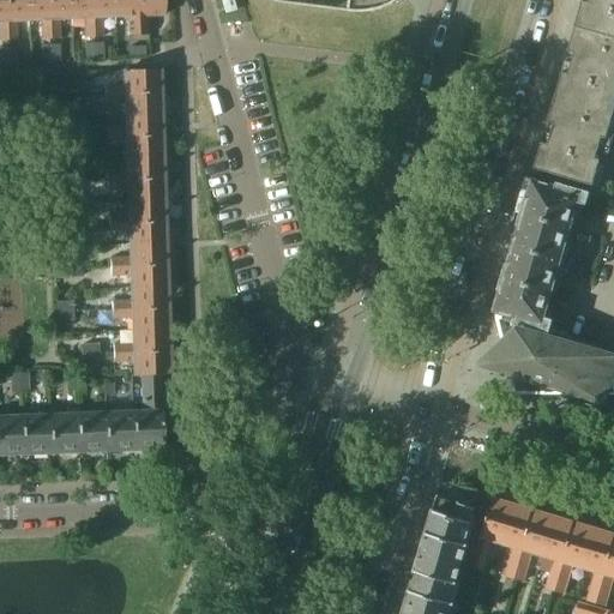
[(26,0),(5,0),(7,41),(16,41),(14,22),(28,20),(26,0)]
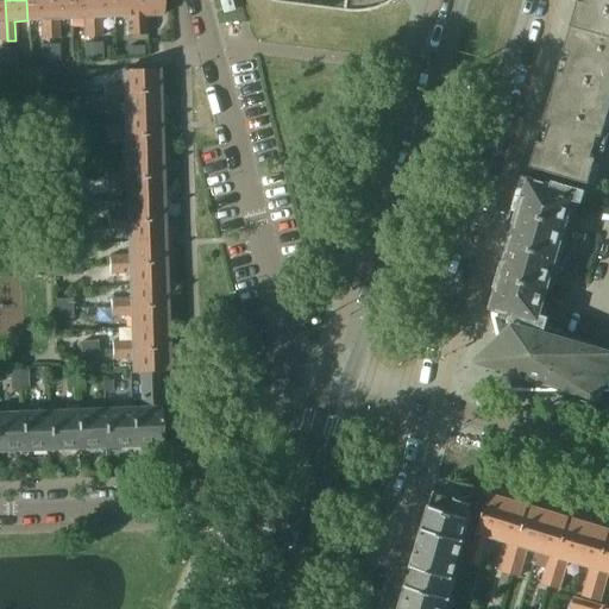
[(48,0),(26,0),(27,20),(39,20),(41,39),(49,39),(48,0)]
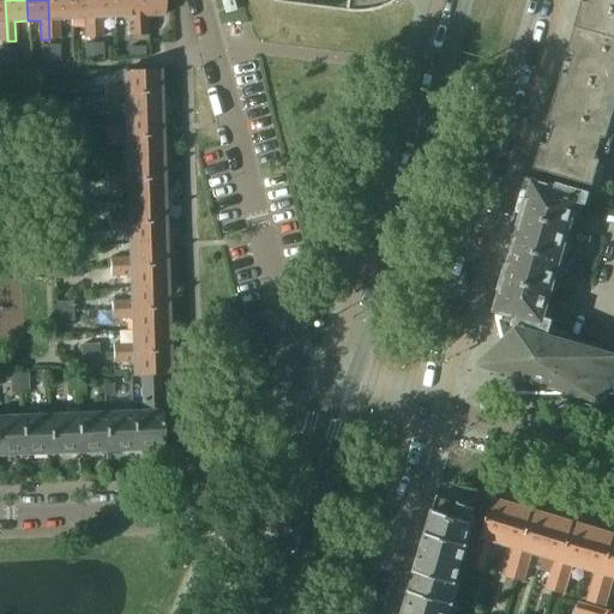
[(70,0),(48,0),(49,40),(59,40),(58,19),(71,19),(70,0)]
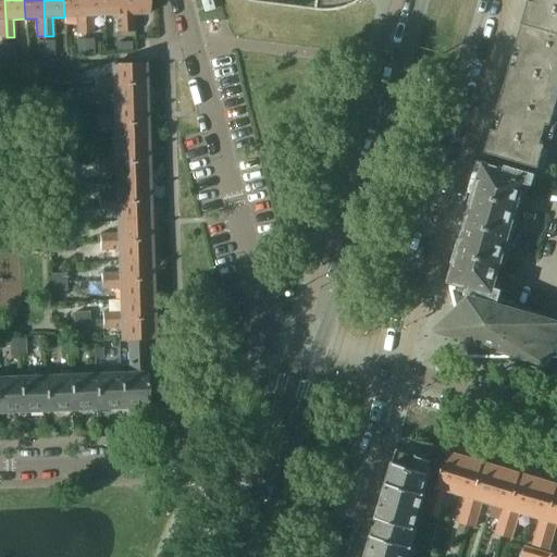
[(83,0),(63,0),(64,17),(75,17),(76,35),(85,35),(83,0)]
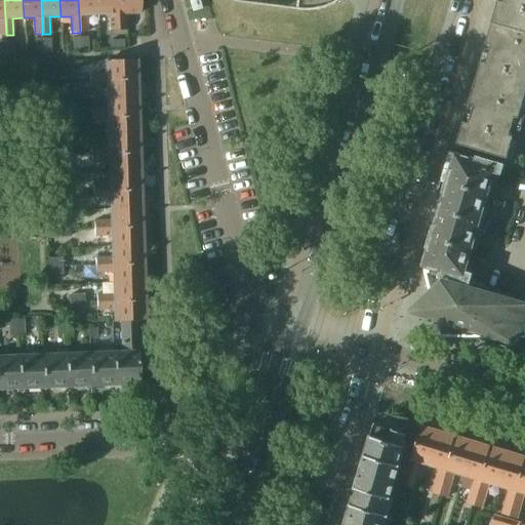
[(96,0),(78,0),(80,33),(87,32),(86,15),(97,15),(96,0)]
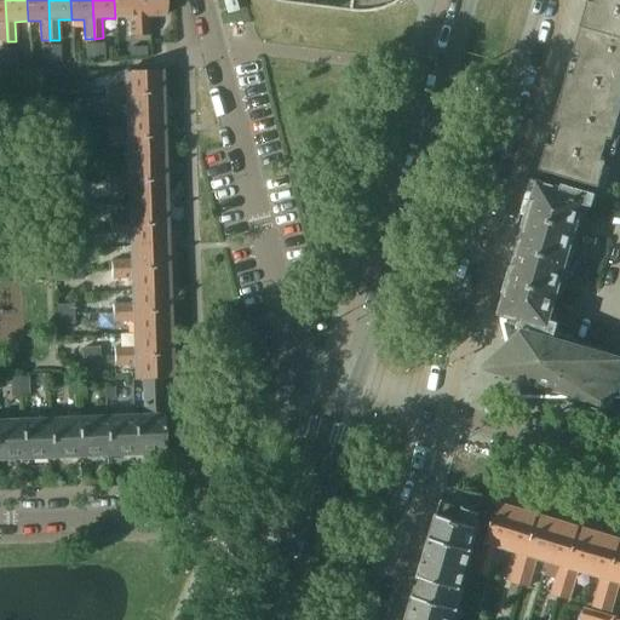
[(114,0),(115,18),(127,17),(128,38),(148,36),(148,17),(165,16),(164,0),(114,0)]
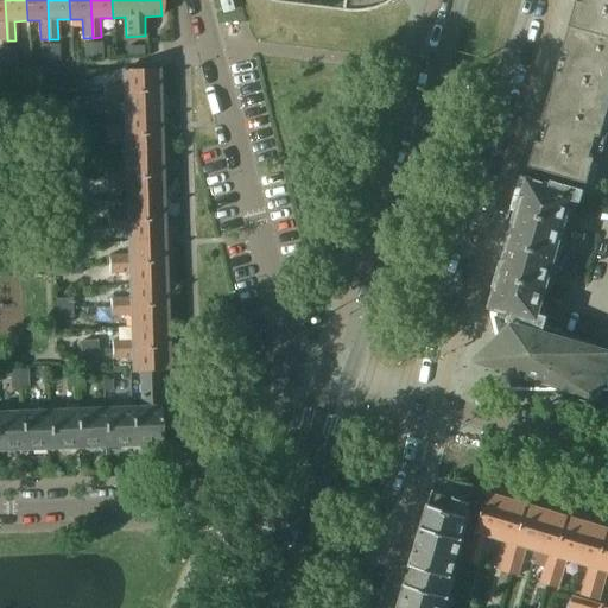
[(268,0),(276,2),(284,4),(347,12),(353,12),(360,12),(366,12),(372,11),(379,10),(385,7),(391,5),(396,1),(397,0),(268,0)]
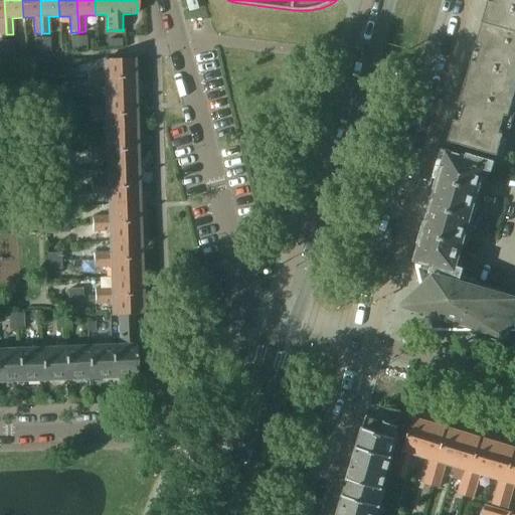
[(514,0),(488,0),(482,23),(514,32),(514,0)]
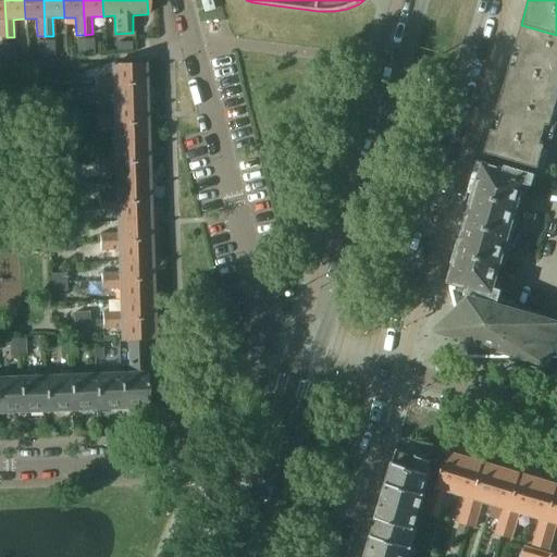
[(556,35),(521,25),(515,47),(520,48),(518,57),(512,56),(503,89),(556,106),(556,101),(556,35)]
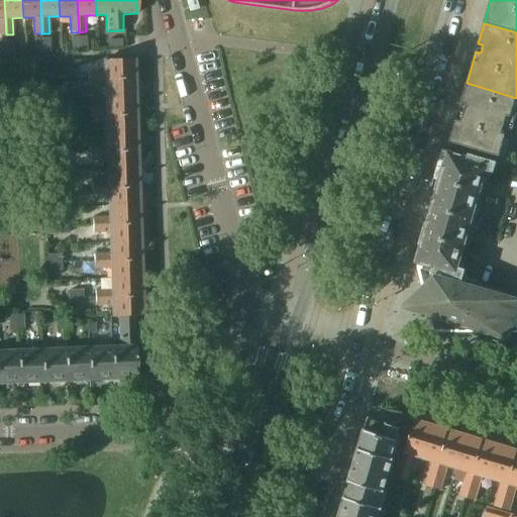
[(71,35),(72,49),(79,49),(79,35),(71,35)]
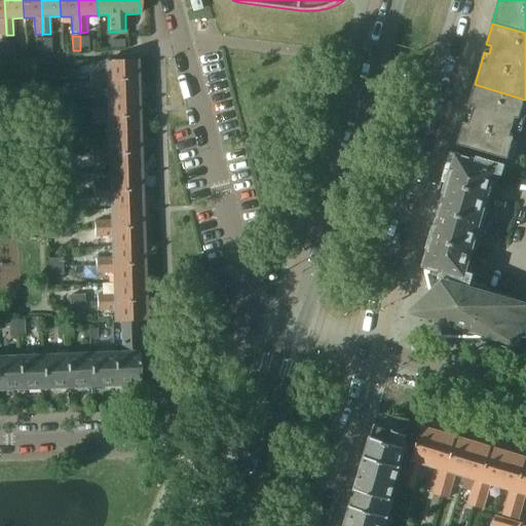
[(50,37),(42,37),(43,51),(50,51),(50,37)]
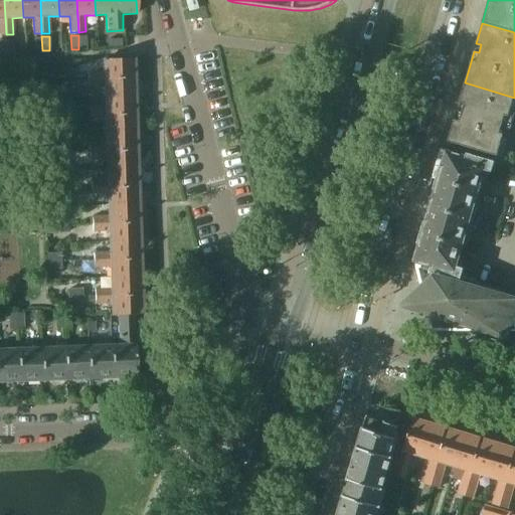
[(135,58),(103,60),(103,71),(87,71),(87,79),(136,78),(135,58)]
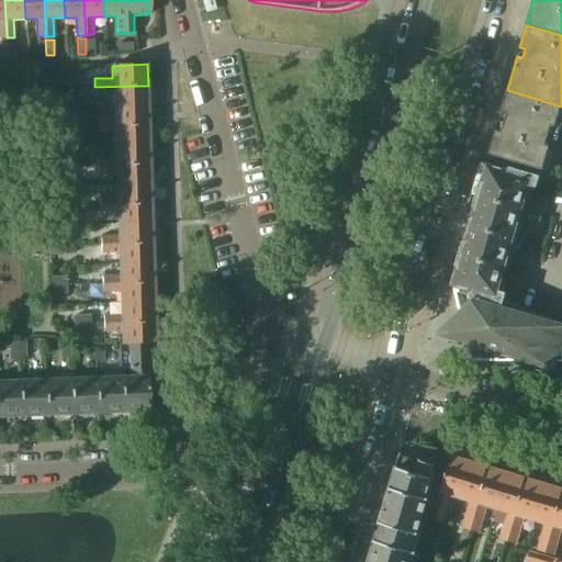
[(148,86),(94,87),(94,94),(113,94),(113,105),(148,104),(148,86)]
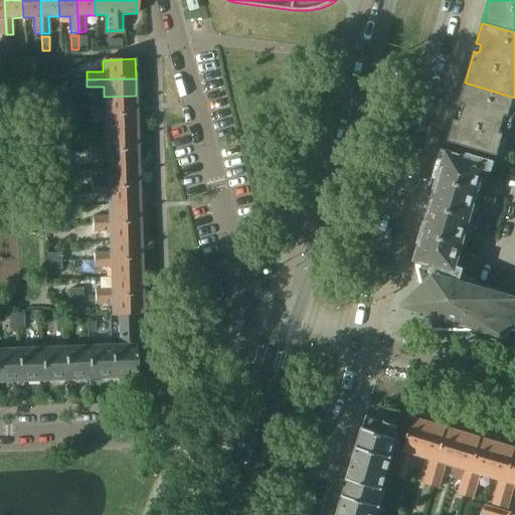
[(508,138),(513,118),(514,116),(509,115),(514,98),(465,82),(459,102),(464,104),(462,112),(457,111),(448,142),(497,156),(503,136),(508,138)]
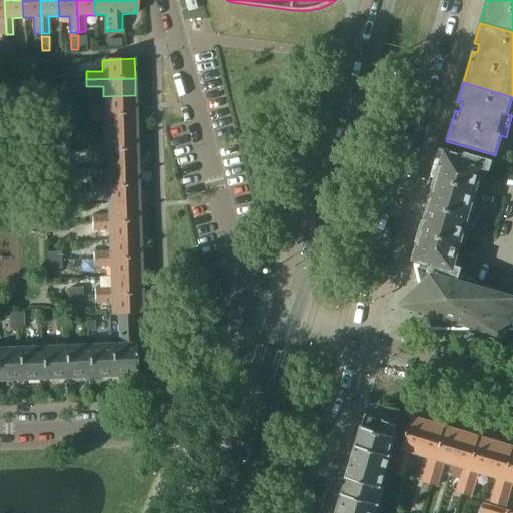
[(135,95),(103,96),(103,107),(87,107),(87,115),(136,114),(135,95)]
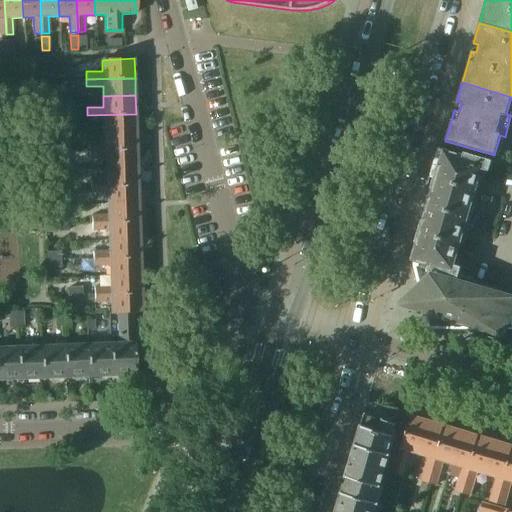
[(41,109),(41,117),(55,116),(55,109),(41,109)]
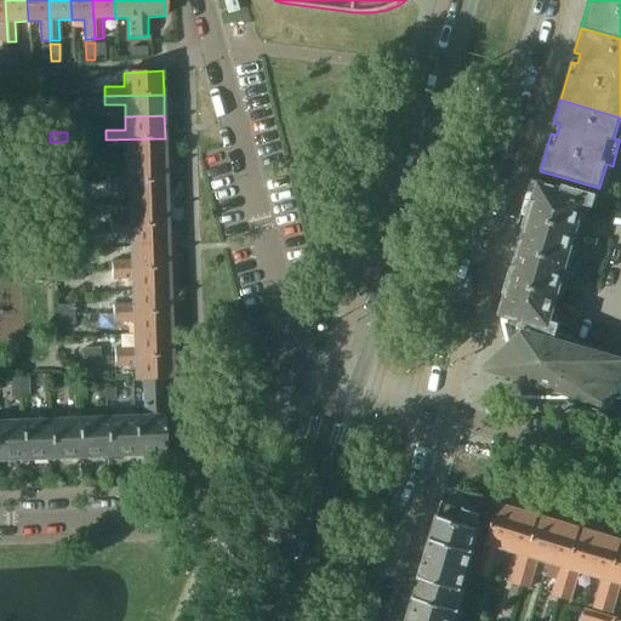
[(165,138),(106,140),(107,148),(126,148),(126,160),(166,159),(165,138)]
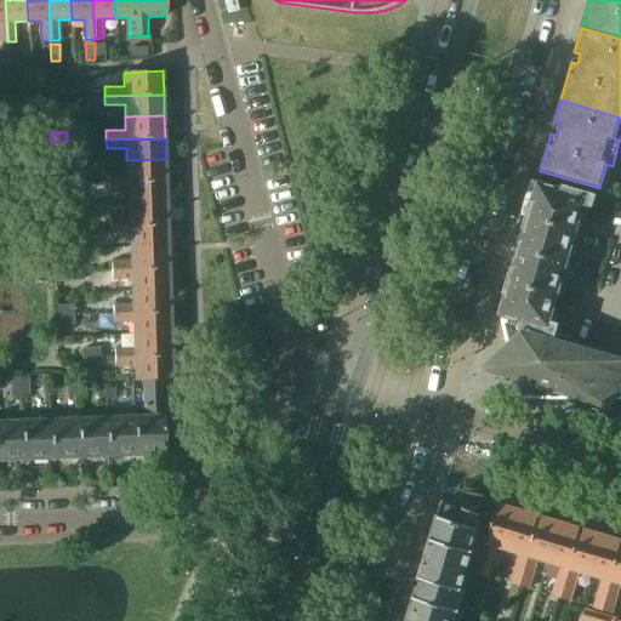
[(166,159),(126,160),(127,174),(107,174),(108,183),(166,181),(166,159)]
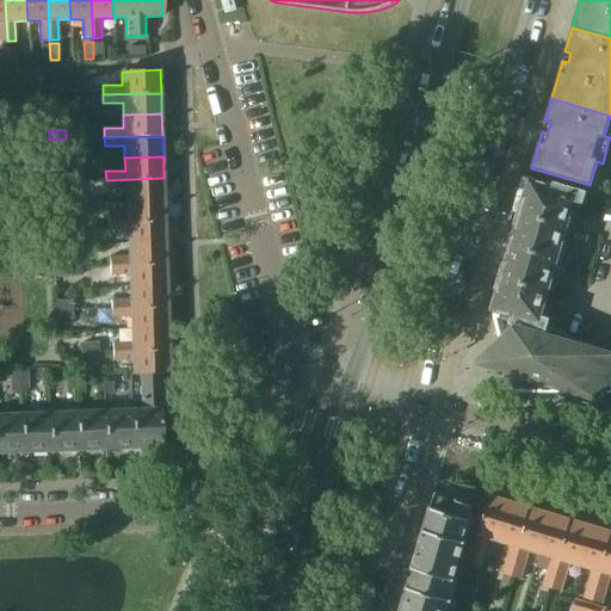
[(164,178),(106,180),(106,189),(125,189),(127,201),(165,201),(164,178)]
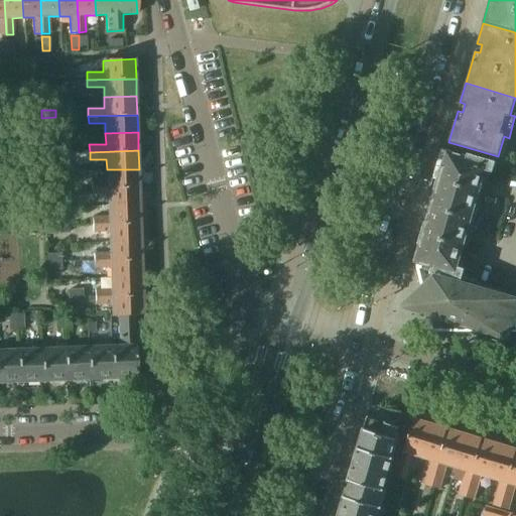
[(480,191),(485,171),(492,172),(496,162),(468,154),(467,156),(445,150),(437,179),(480,191)]
